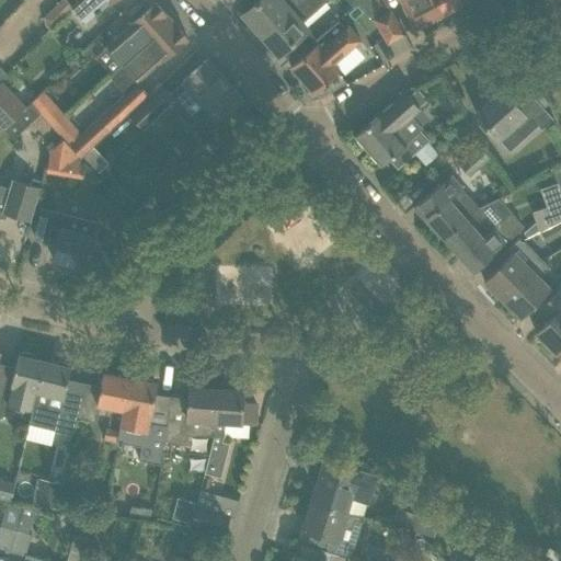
[(60,0),(50,10),(59,19),(70,8),(78,0),(60,0)]
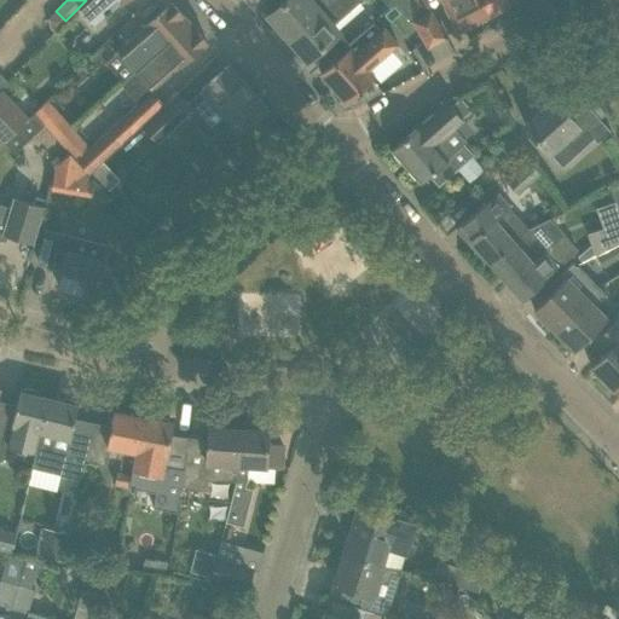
[(86,0),(77,9),(94,25),(120,3),(121,4),(125,0),(86,0)]
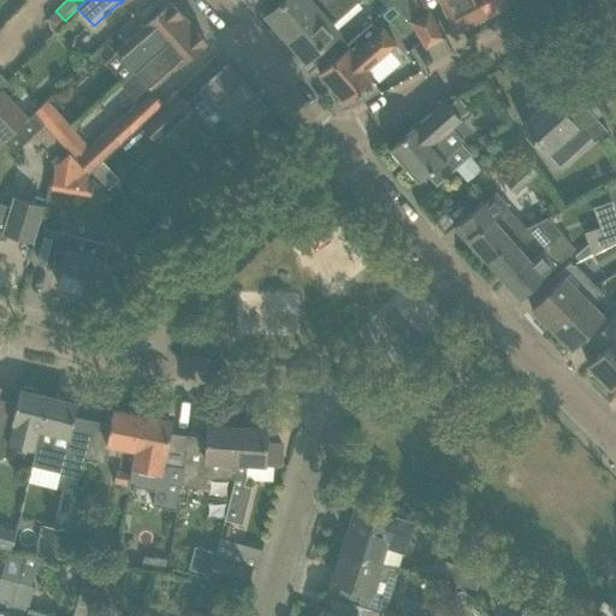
[(282,0),(266,13),(288,39),(330,0),(282,0)]
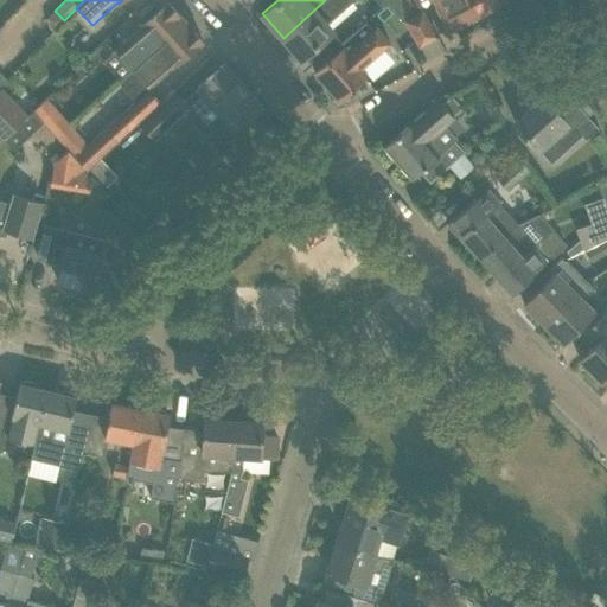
[(325,0),(283,38),(300,57),(331,31),(326,24),(352,0),(325,0)]
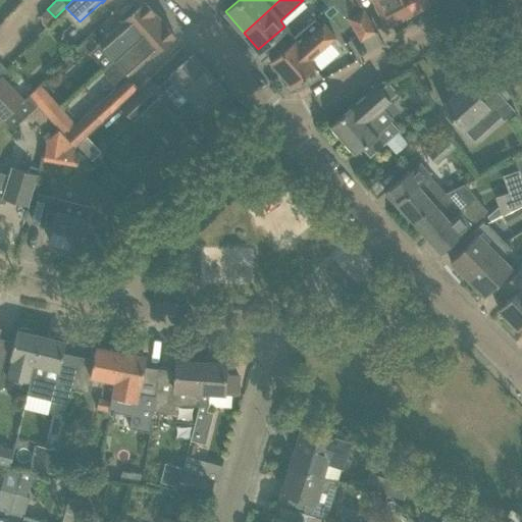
[(371,0),(372,1),(374,4),(385,25),(413,11),(407,0),(371,0)]
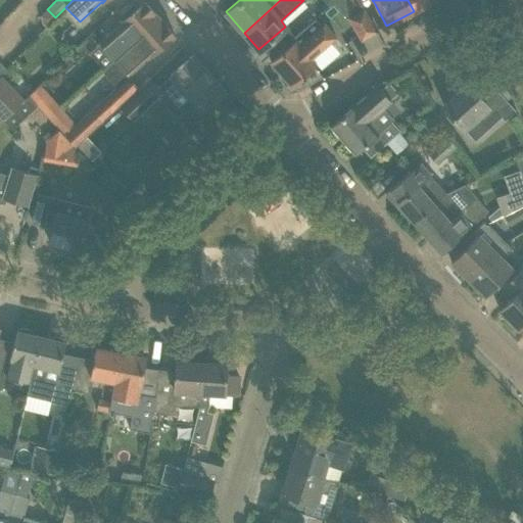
[(408,0),(414,11),(435,0),(408,0)]
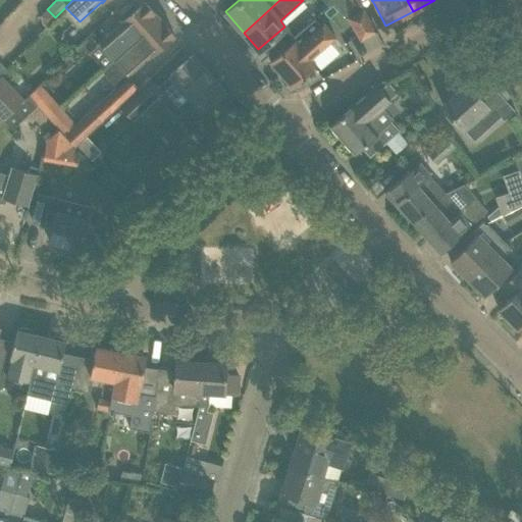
[(144,1),(99,42),(113,58),(159,18),(144,1)]
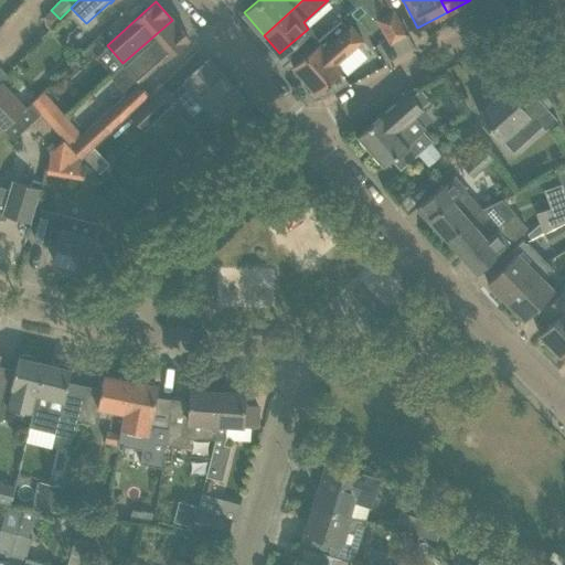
[(375,19),(390,43),(407,33),(393,8),(375,19)]
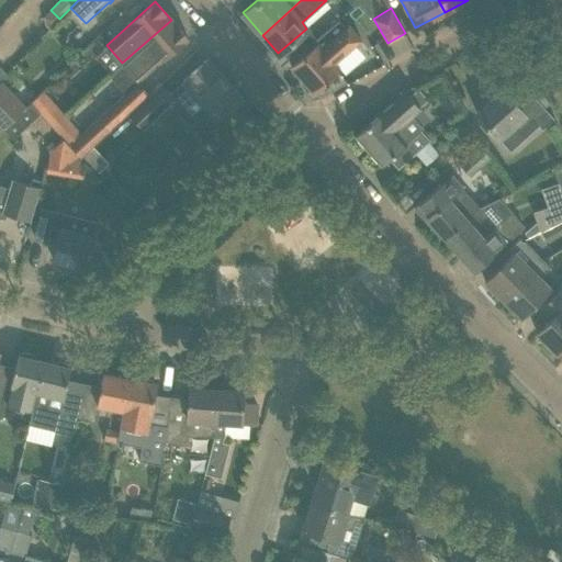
[(138,81),(188,37),(171,20),(122,63),(138,81)]
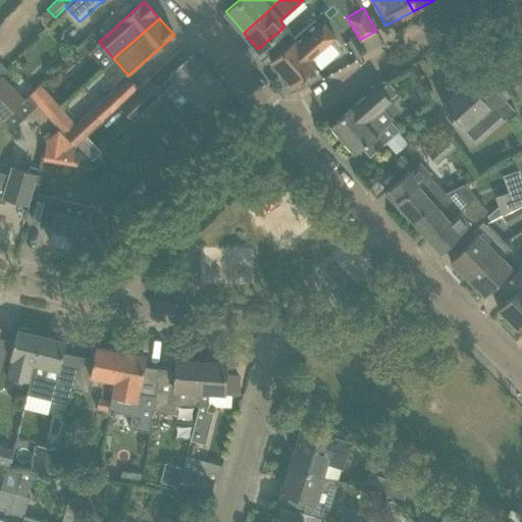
[(315,19),(268,60),(292,86),(315,65),(310,59),(335,37),(324,23),(321,27),(315,19)]
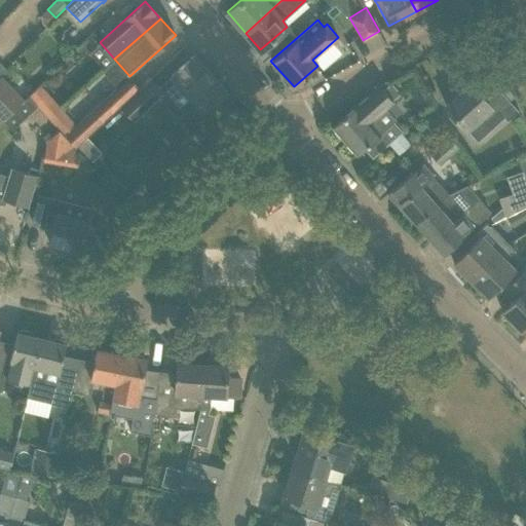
[(193,55),(172,74),(171,75),(172,77),(160,87),(152,77),(119,106),(133,122),(164,95),(167,99),(165,101),(165,105),(176,116),(179,116),(194,103),(204,113),(227,94),(193,55)]
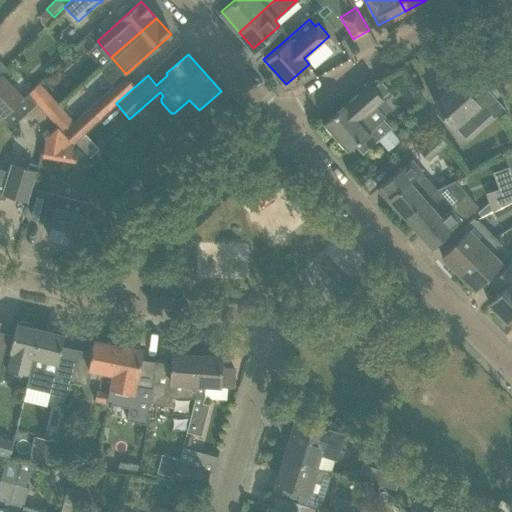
[(0,115),(2,118),(24,97),(2,74),(0,74),(0,115)]
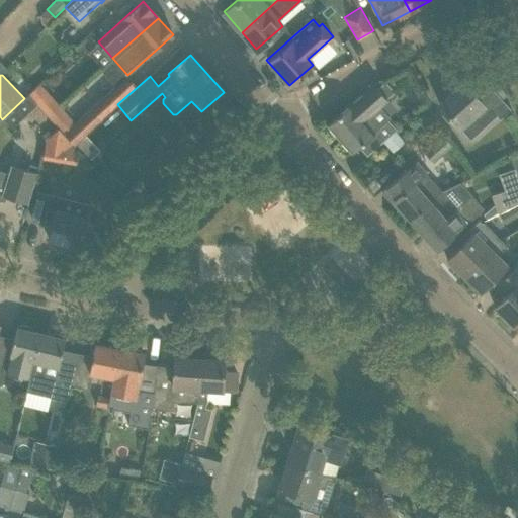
[(127,75),(79,119),(89,131),(138,86),(127,75)]
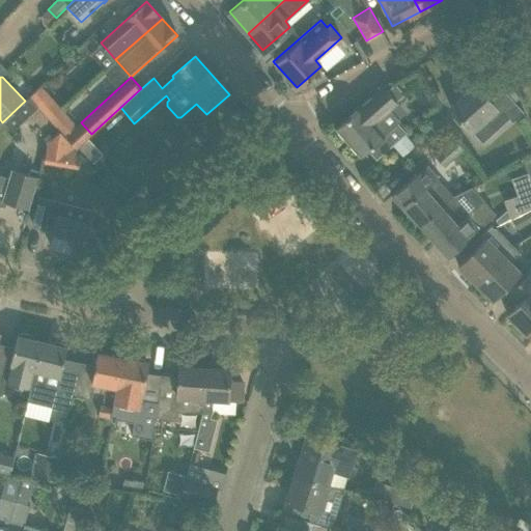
[(394,83),(386,90),(383,86),(335,129),(360,157),(369,148),(378,158),(392,144),(403,134),(406,133),(396,122),(385,134),(372,120),(395,101),(396,102),(404,94),(394,83)]
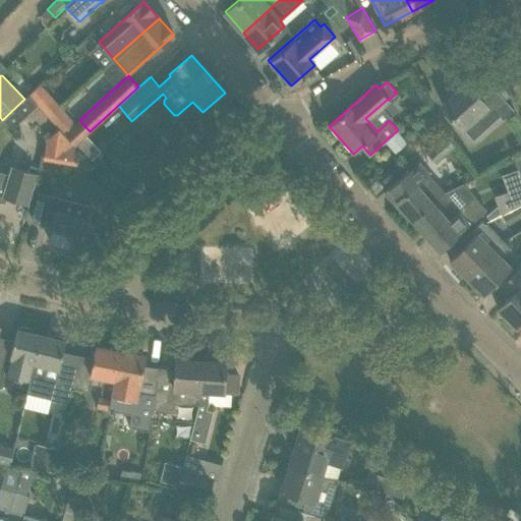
[(513,110),(506,102),(491,87),(494,90),(481,101),(465,83),(442,105),(466,132),(491,109),(502,120),(513,110)]
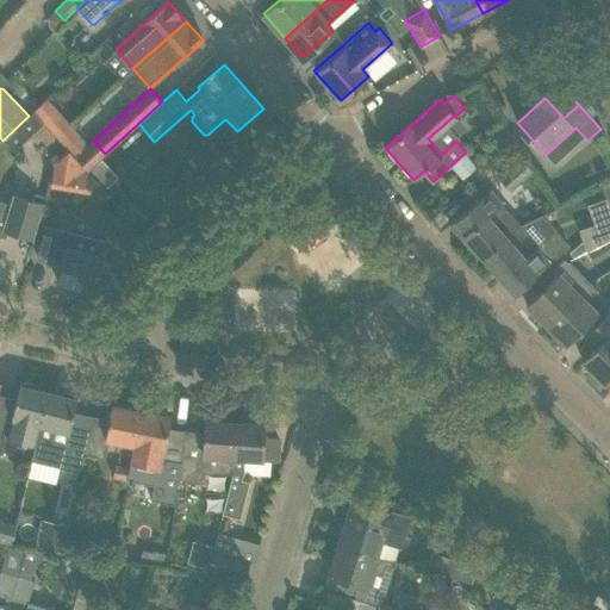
[(56,137),(70,125),(55,107),(41,120),(43,123),(56,137)]
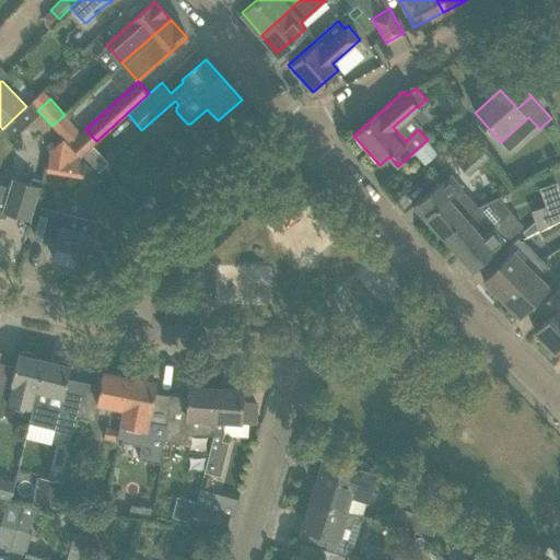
[(39,113),(37,111),(31,102),(26,106),(2,129),(3,129),(12,139),(39,113)]
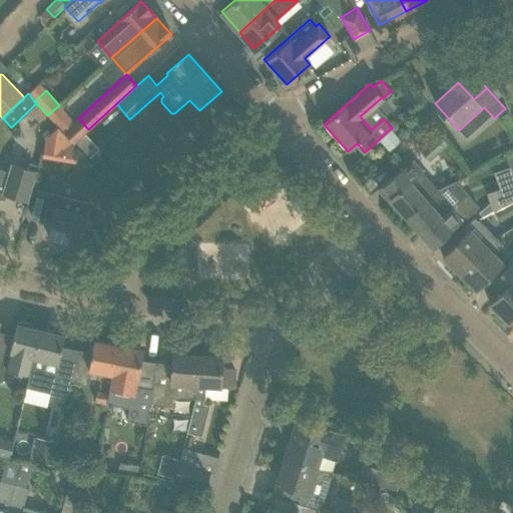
[(74,121),(59,105),(47,115),(63,132),(65,130),(75,141),(88,129),(78,118),(74,121)]
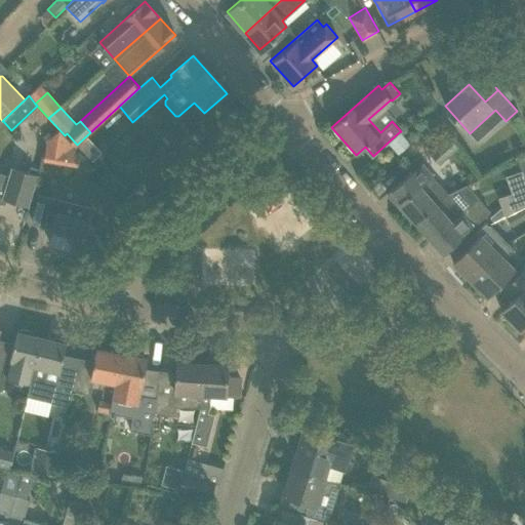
[(46,139),(43,157),(64,160),(67,139),(57,129),(46,139)]
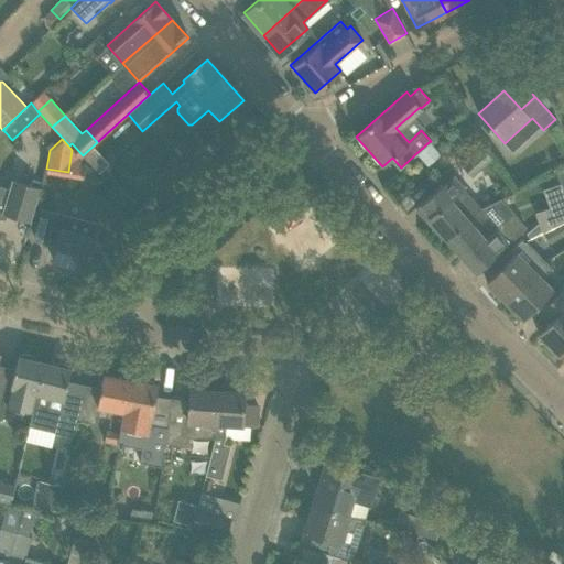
[(429,142),(416,153),(427,165),(440,155),(429,142)]
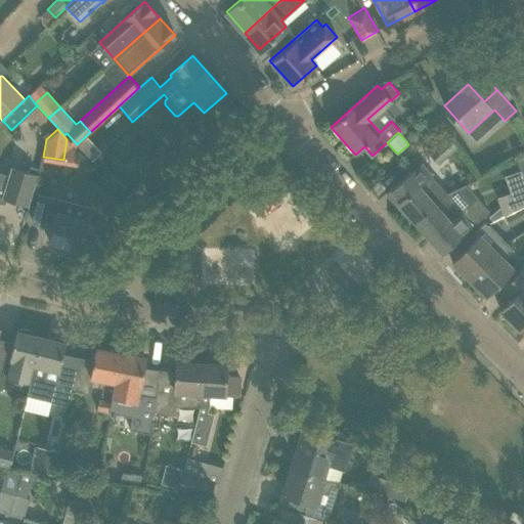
[(87,136),(84,139),(76,146),(91,162),(101,151),(87,136)]
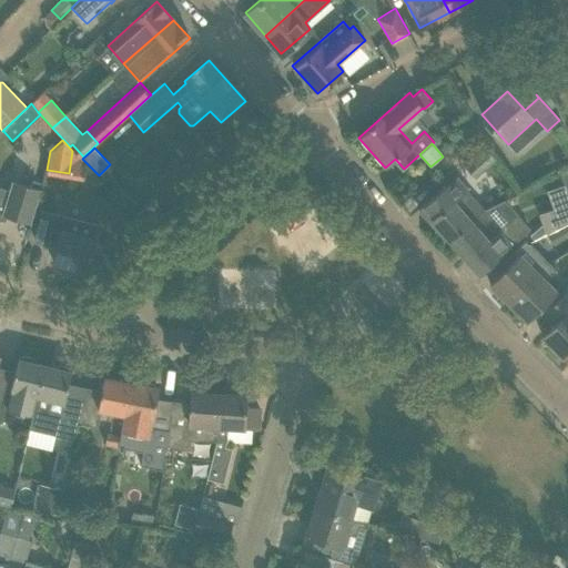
[(485,149),(474,159),(484,170),(495,160),(485,149)]
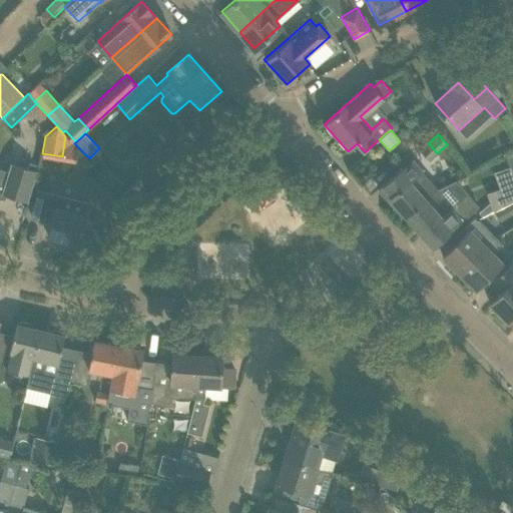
[(411,159),(378,188),(379,189),(382,186),(391,196),(389,198),(406,217),(437,190),(428,180),(421,171),(422,171),(411,159)]
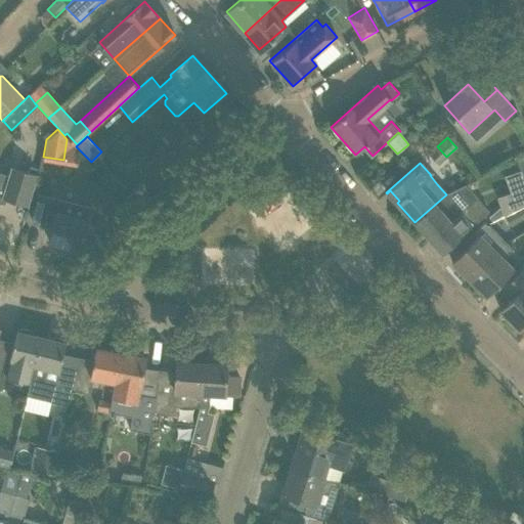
[(0,204),(1,204),(2,198),(28,206),(37,174),(10,166),(7,175),(0,172),(0,204)]
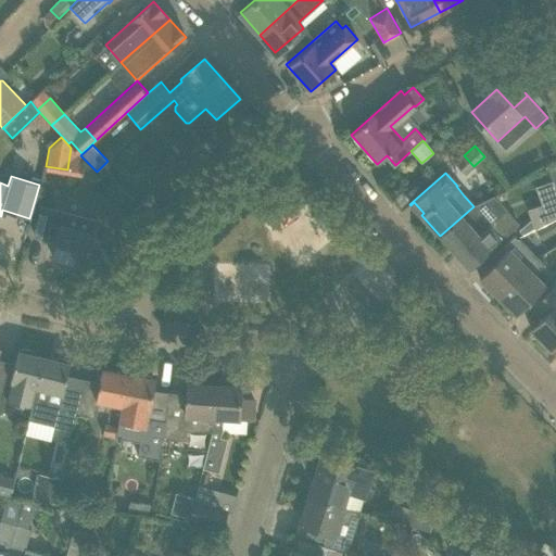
[(474,206),(440,236),(468,267),(518,224),(505,210),(494,197),(474,206)]
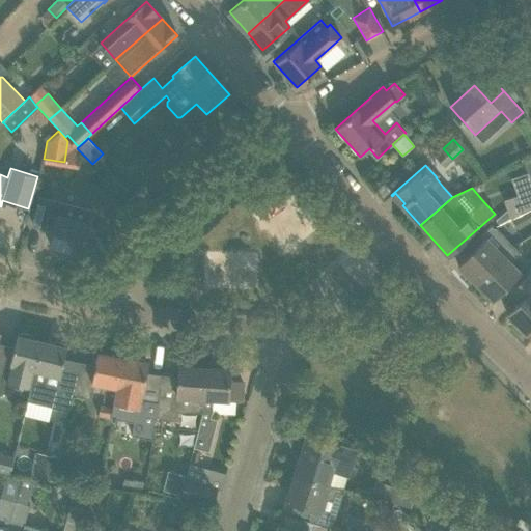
[(530,191),(518,196),(504,200),(510,220),(530,207),(530,191)]
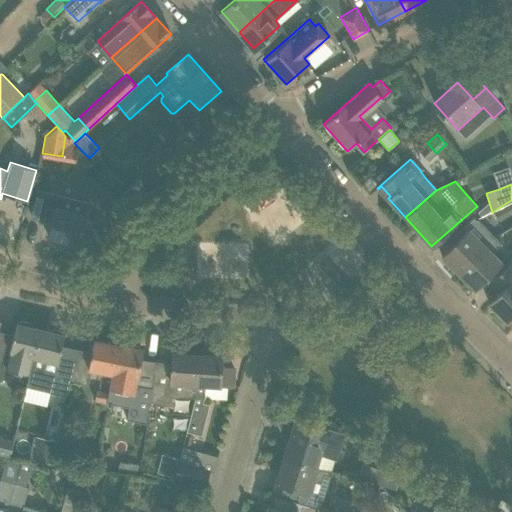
[(37,189),(35,197),(31,216),(51,221),(47,236),(78,244),(89,202),(37,189)]
